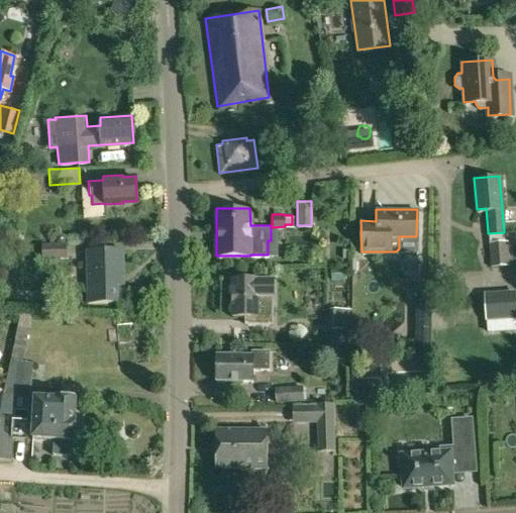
[(489,240),(488,240),(490,265),(508,263),(506,239),(505,239),(489,240)]
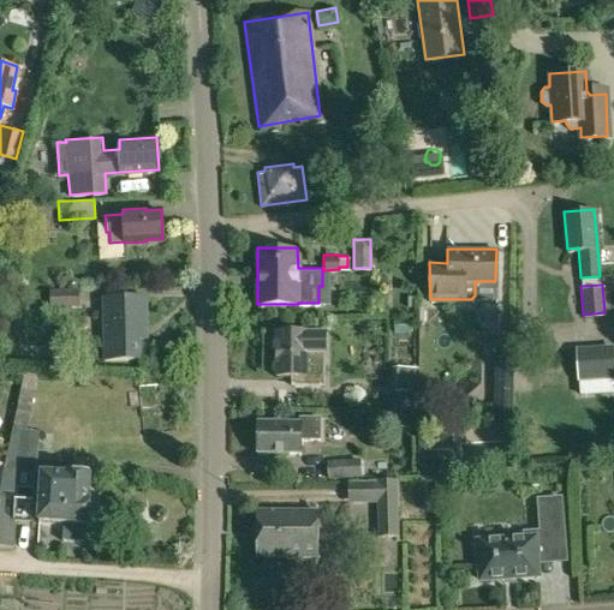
[(49,288),(49,306),(79,305),(79,288),(49,288)]
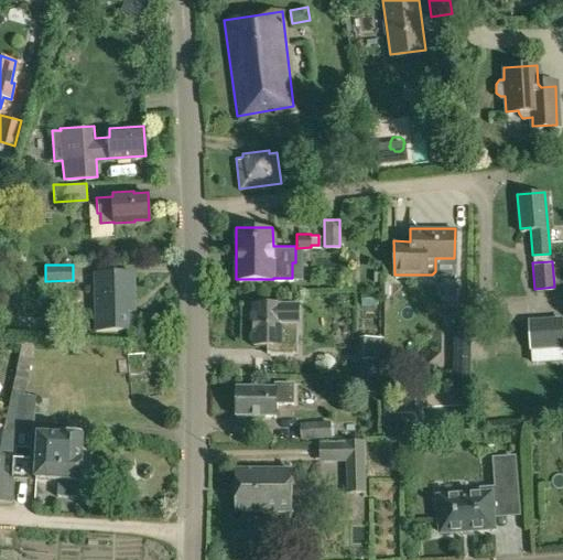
[(129,327),(128,305),(128,300),(134,300),(133,271),(94,272),(96,329),(129,327)]
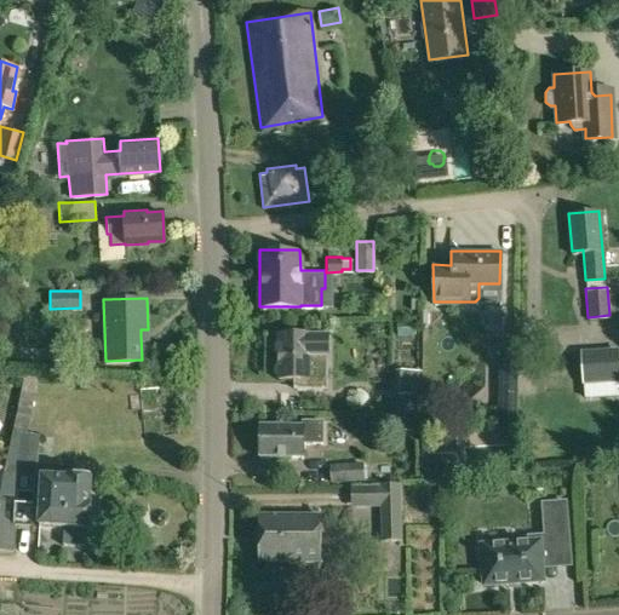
[(308,378),(308,354),(324,354),(324,333),(279,333),(279,377),(308,378)]
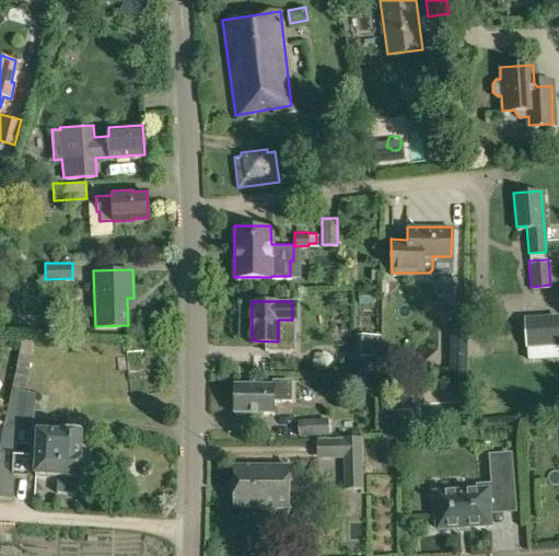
[(558,312),(550,312),(523,314),(525,346),(558,343),(558,312)]
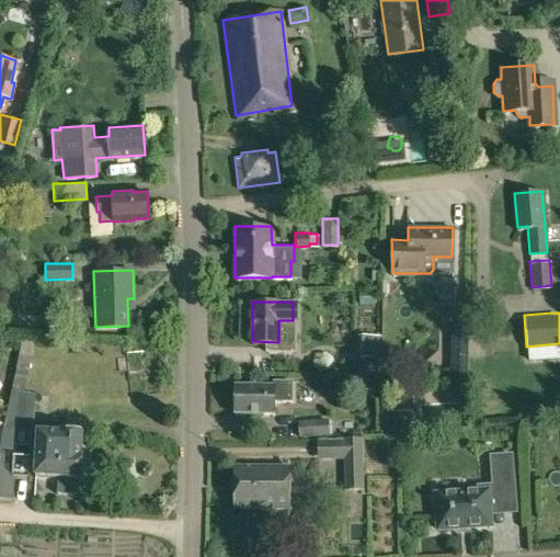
[(467,360),(467,337),(466,320),(453,320),(453,337),(446,337),(446,359),(467,360)]
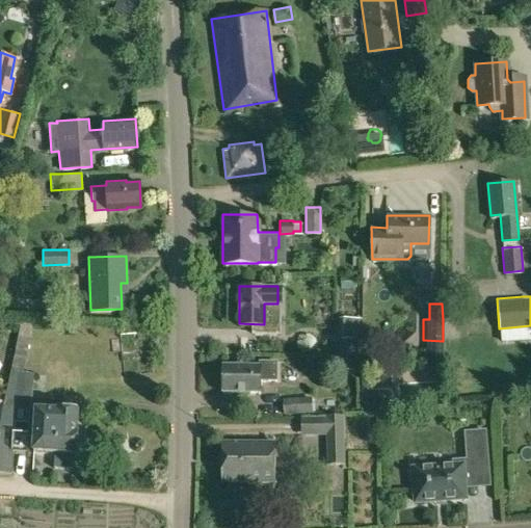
[(338,315),(338,336),(338,353),(356,353),(356,339),(361,338),(361,316),(338,315)]
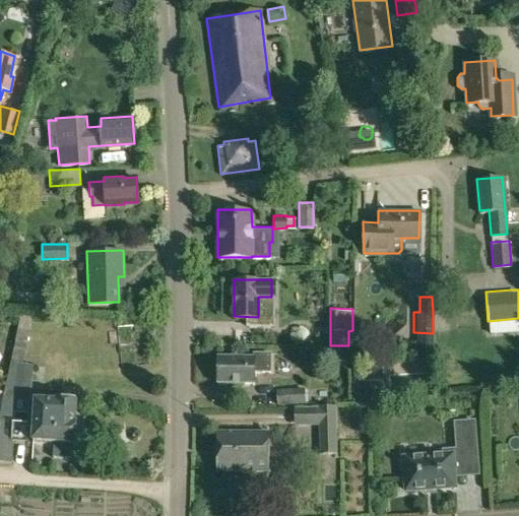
[(348,361),(348,345),(330,345),(330,361),(348,361)]
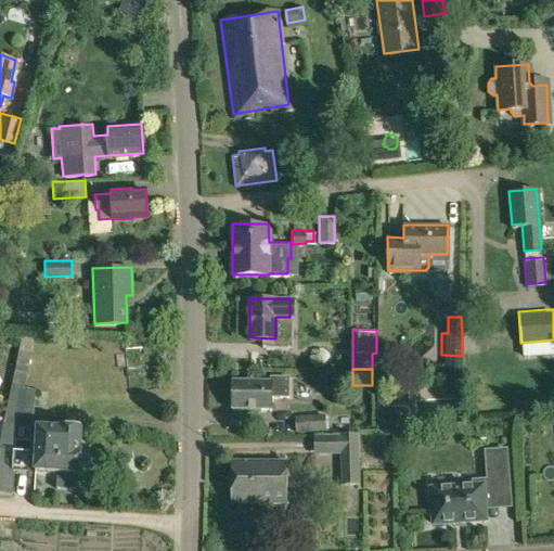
[(270,408),(270,395),(287,395),(287,374),(269,374),(269,380),(232,380),(232,407),(270,408)]
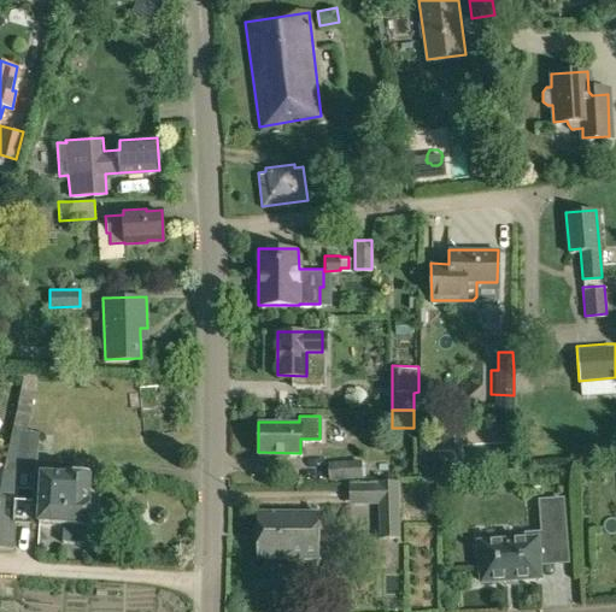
[(34,505),(40,505),(40,506),(88,508),(91,476),(42,474),(45,435),(11,428),(0,482),(0,505),(19,506),(19,504),(17,504),(21,475),(35,475),(34,505)]
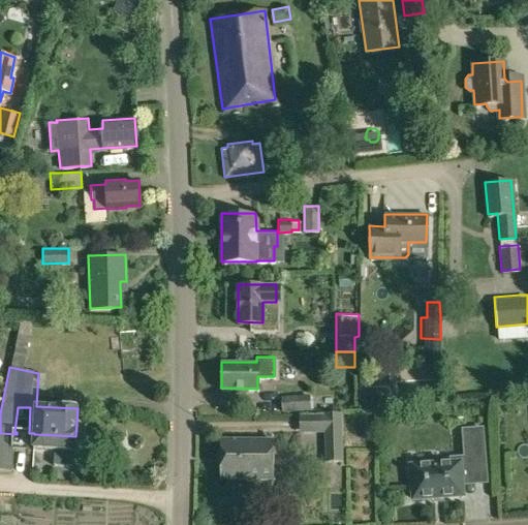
[(281,410),(310,408),(309,393),(280,395),(281,410)]
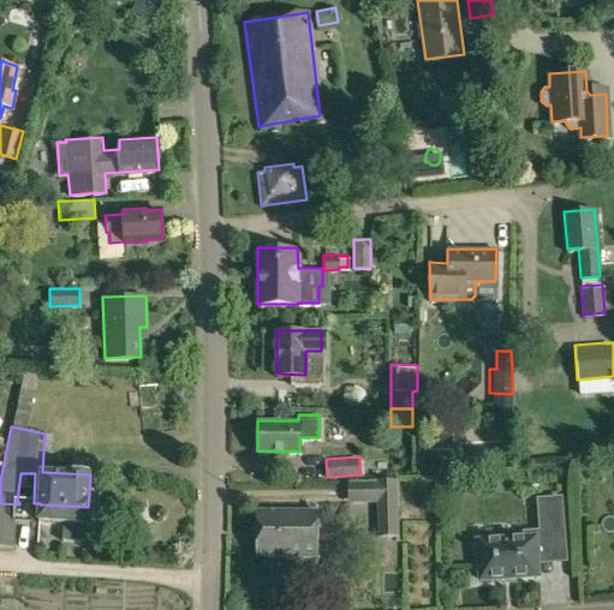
[(398,533),(397,477),(347,478),(349,500),(376,500),(377,533),(398,533)]
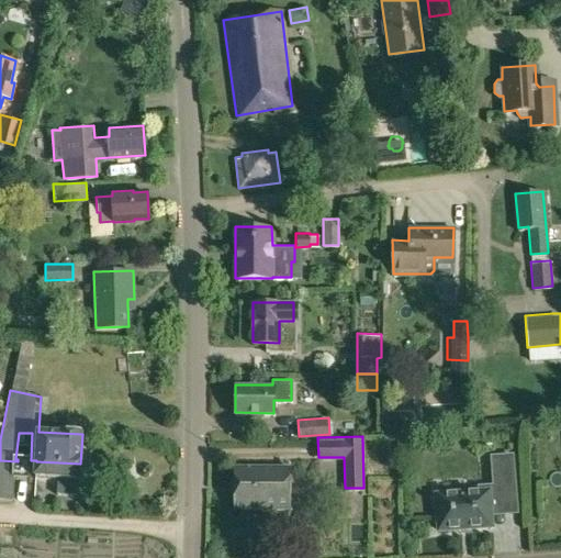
[(512,453),(491,454),(493,492),(514,490),(512,453)]
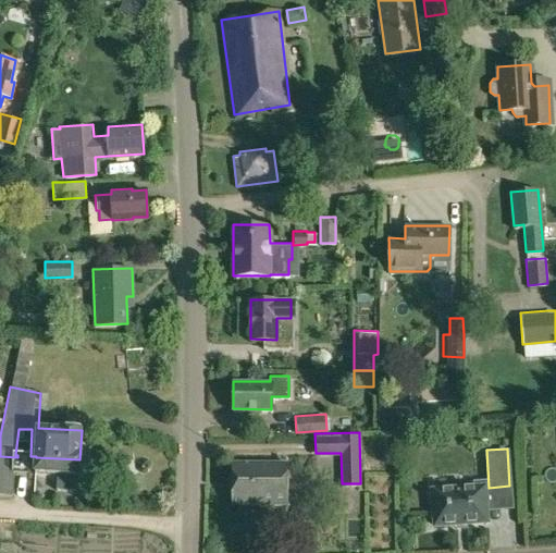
[(0,490),(11,493),(15,471),(17,457),(0,456),(0,490)]
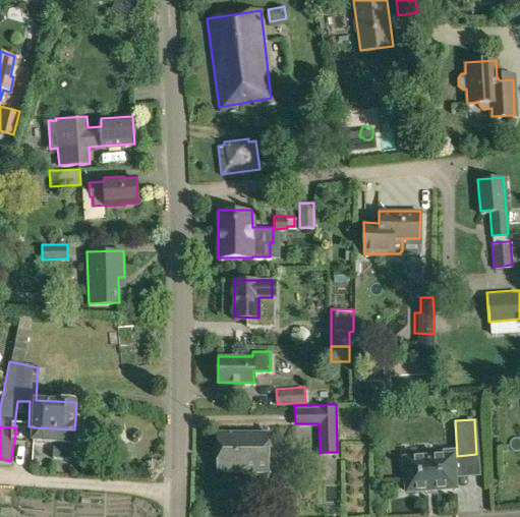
[(74,443),(74,429),(34,427),(33,440),(53,442),(52,456),(72,457),(72,443),(74,443)]
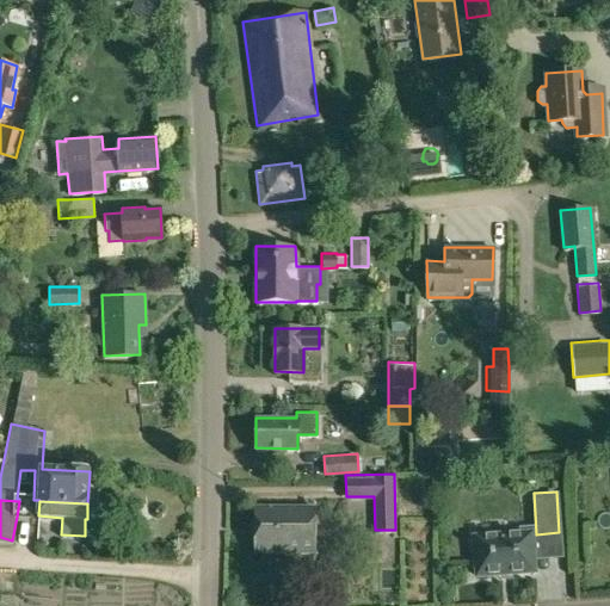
[(256,505),(256,526),(254,550),(314,550),(314,506),(256,505)]
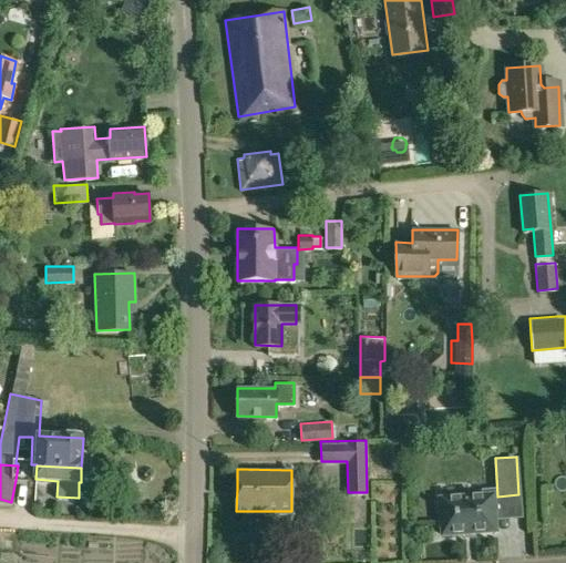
[(439,497),(442,532),(494,529),(492,493),(439,497)]
